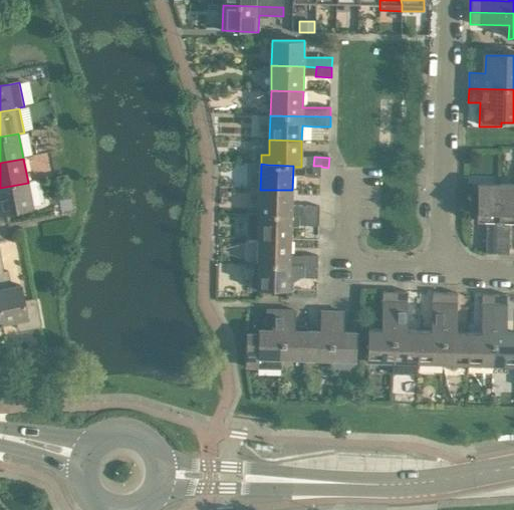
[(305,167),(305,175),(321,176),(321,167),(321,166),(313,166),(313,167),(305,167)]
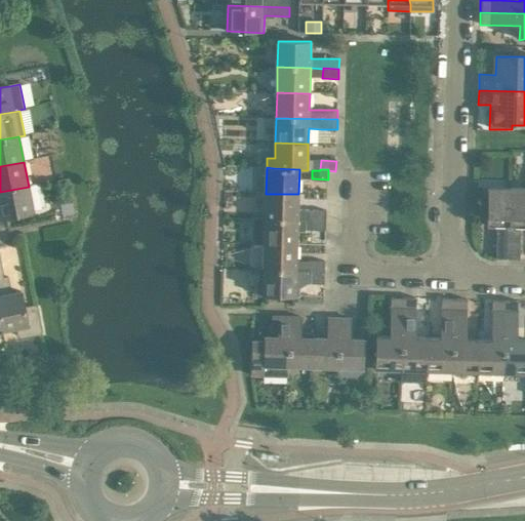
[(0,218),(7,217),(34,212),(29,187),(0,192),(0,218)]
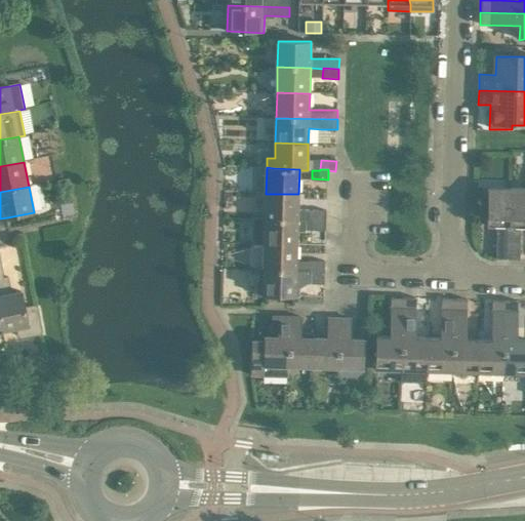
[(488,188),(486,226),(497,226),(496,258),(508,259),(511,188),(488,188)]
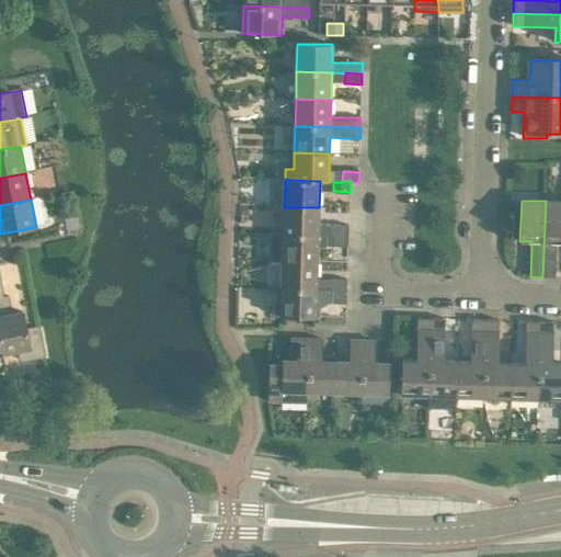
[(560,201),(546,201),(542,277),(556,277),(558,242),(560,242),(560,201)]
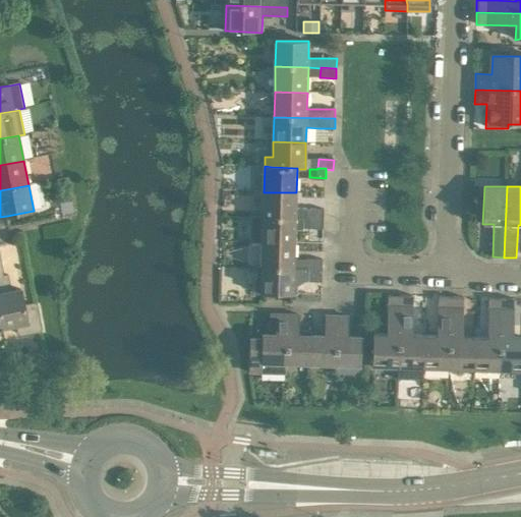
[(263,216),(263,217),(295,218),(295,219),(307,219),(308,219),(324,219),(325,210),(308,209),(296,209),(296,192),(264,192),(263,216)]
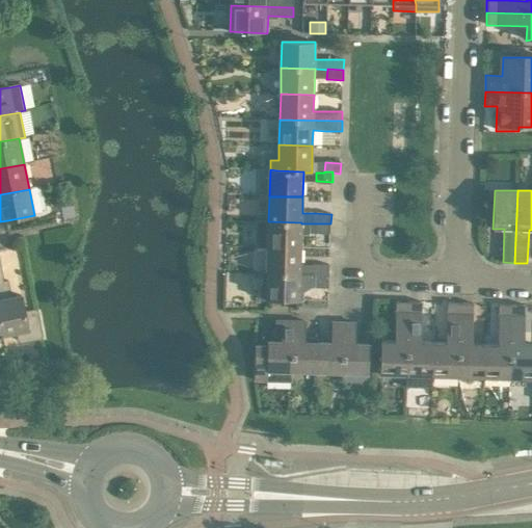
[(257,219),(257,247),(267,247),(301,248),(301,233),(330,234),(330,223),(315,223),(314,223),(301,223),(301,222),(268,221),(268,220),(257,219)]
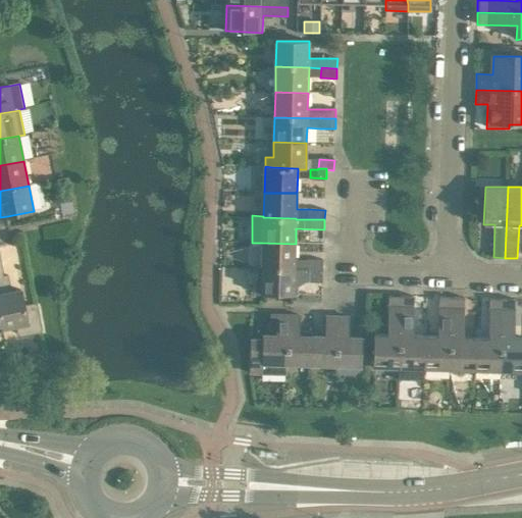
[(262,243),(262,268),(323,269),(323,260),(307,260),(295,260),(296,244),(262,243)]
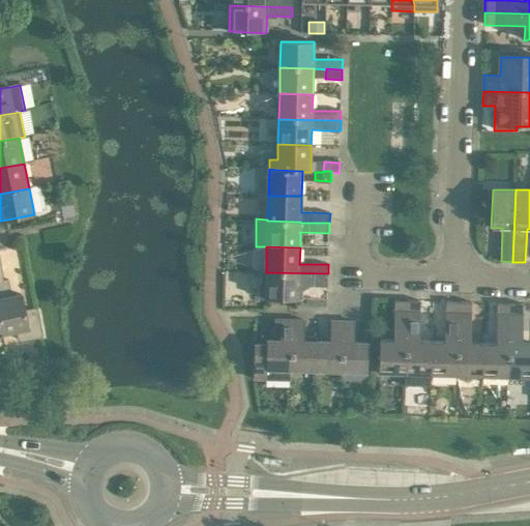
[(0,257),(0,323),(2,334),(9,332),(18,331),(19,339),(22,341),(40,338),(41,334),(37,311),(34,310),(25,311),(22,294),(11,296),(8,280),(4,281),(0,257)]
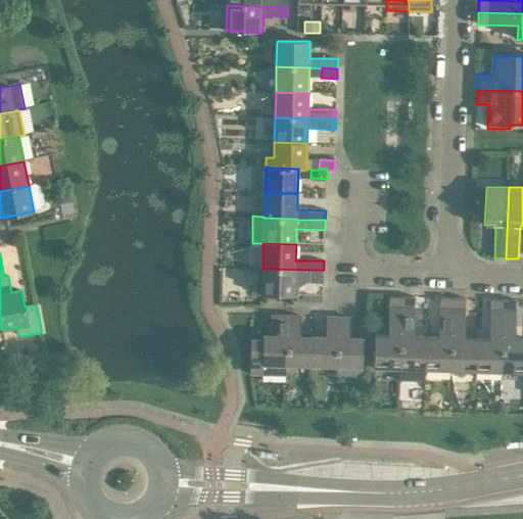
[(257,281),(257,291),(258,293),(262,294),(294,295),(298,295),(298,287),(306,283),(324,284),(324,270),(263,269),(262,278),(258,279),(257,281)]
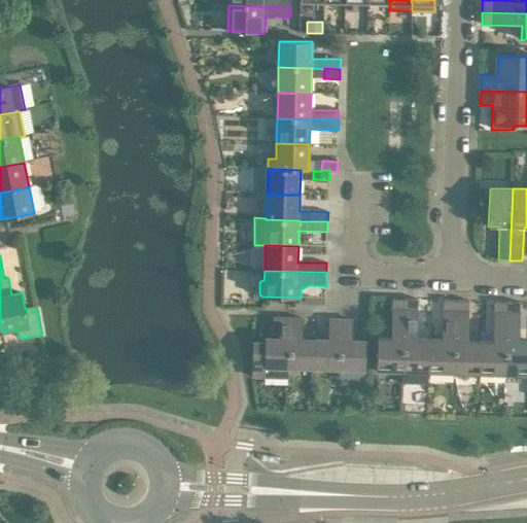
[(379,337),(377,372),(403,373),(406,299),(393,299),(392,338),(379,337)]
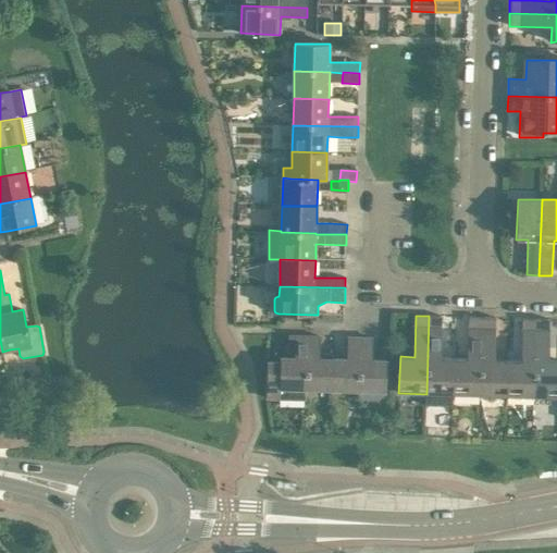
[(429,316),(426,394),(453,394),(454,358),(441,357),(442,316),(429,316)]
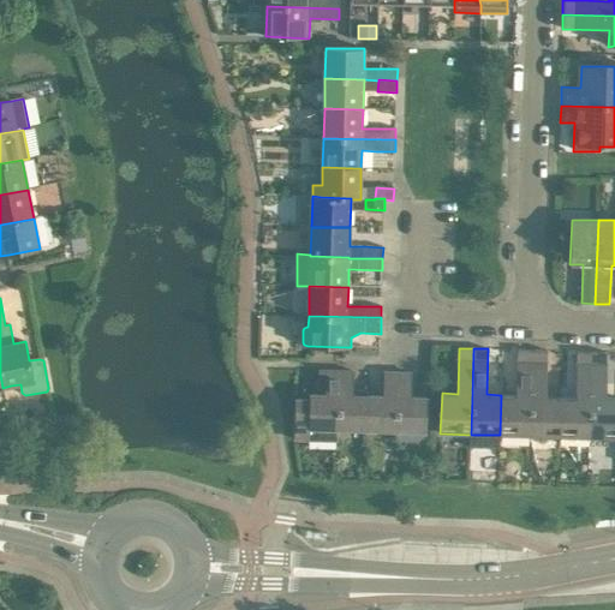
[(501,395),(500,435),(530,436),(532,350),(518,350),(517,395),(501,395)]
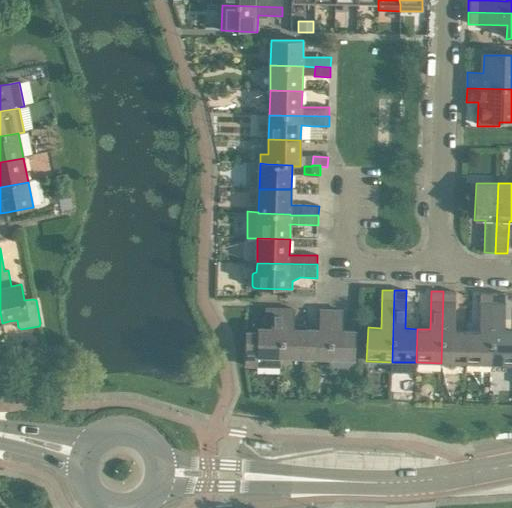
[(443,291),(441,363),(466,364),(467,330),(455,330),(456,292),(443,291)]
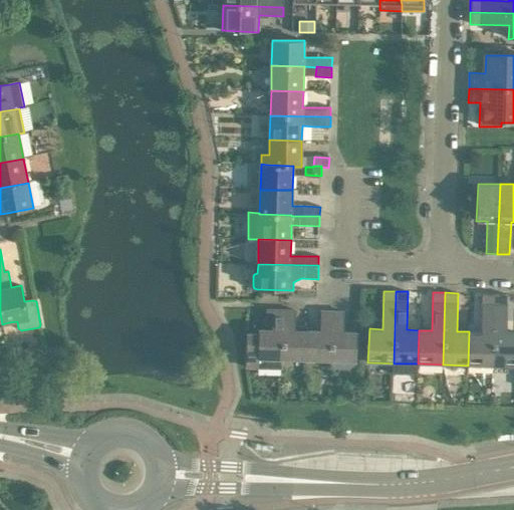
[(469,331),(468,365),(493,365),(495,294),(483,294),(482,332),(469,331)]
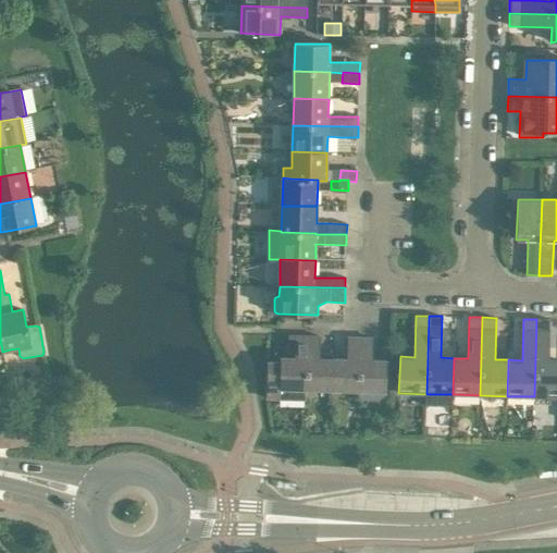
[(536,319),(534,396),(556,397),(556,360),(548,361),(549,319),(536,319)]
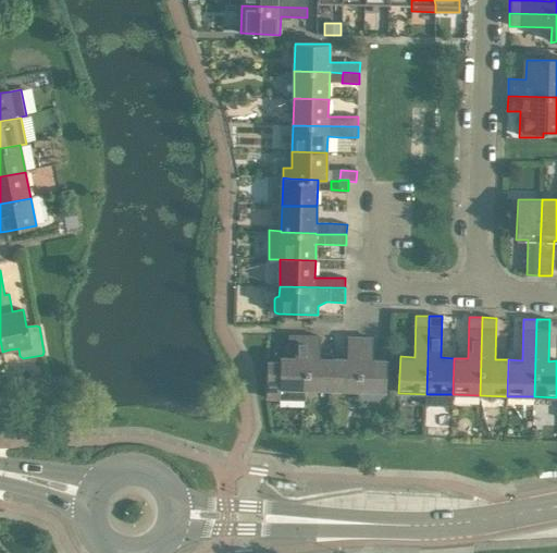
[(269,361),(267,398),(307,400),(307,389),(308,336),(289,335),(289,357),(281,357),(281,361),(269,361)]
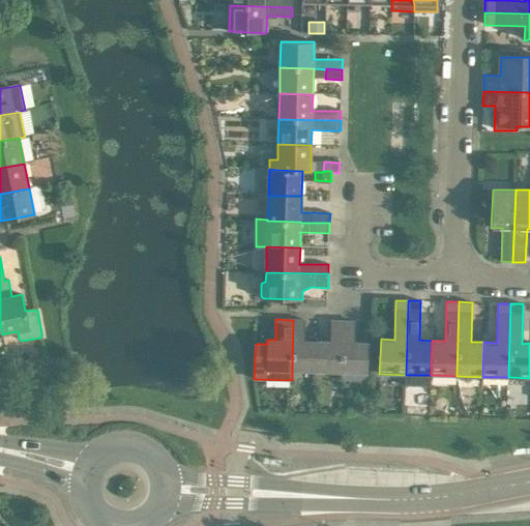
[(293,320),(292,370),(317,371),(318,341),(317,341),(318,338),(306,337),(305,337),(305,320),(293,320)]
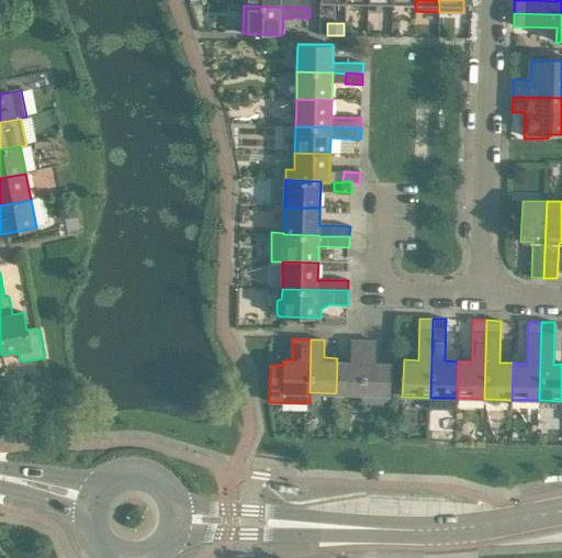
[(337,361),(336,393),(362,394),(363,341),(351,341),(350,363),(337,361)]
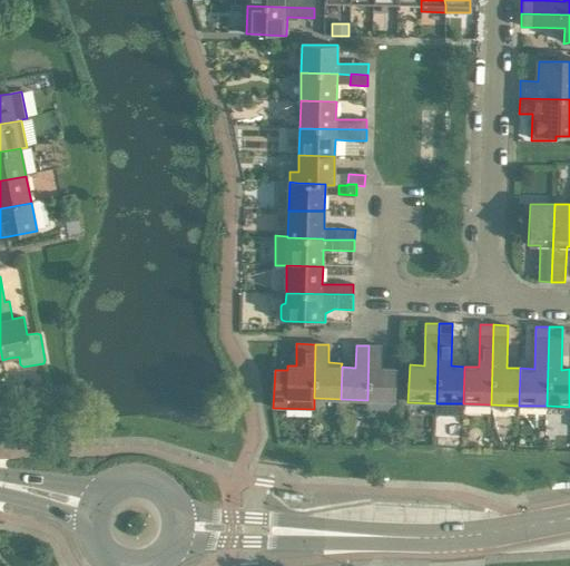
[(369,345),(367,400),(395,400),(396,369),(382,369),(383,347),(369,345)]
